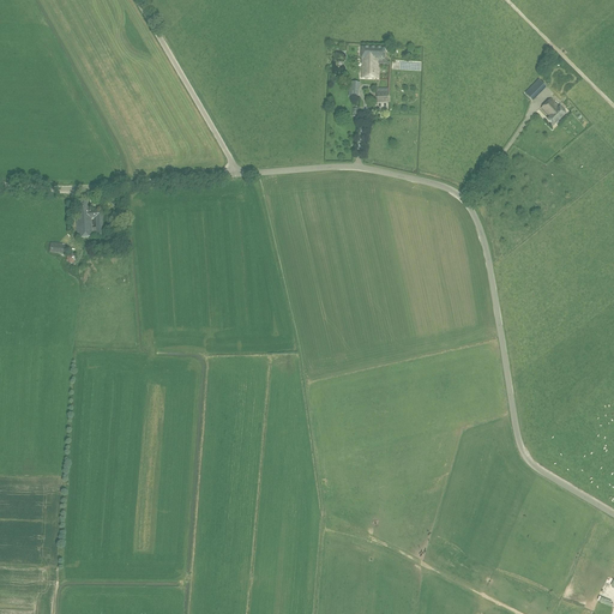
[(361,78),(378,79),(378,64),(386,65),(389,65),(389,62),(385,59),(386,48),(362,47),(361,59),(362,59),(361,78)]
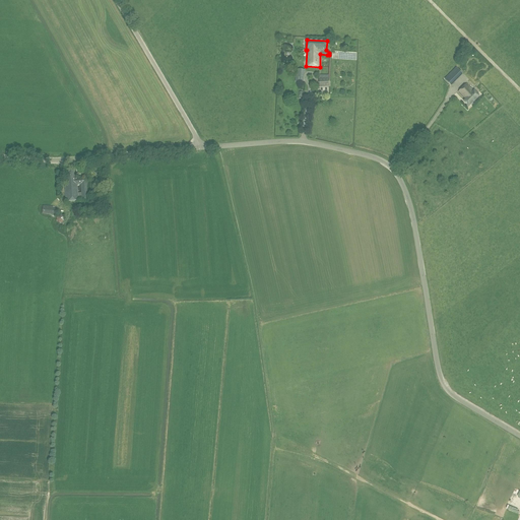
[(359,60),(360,51),(333,51),(333,59),(359,60)]
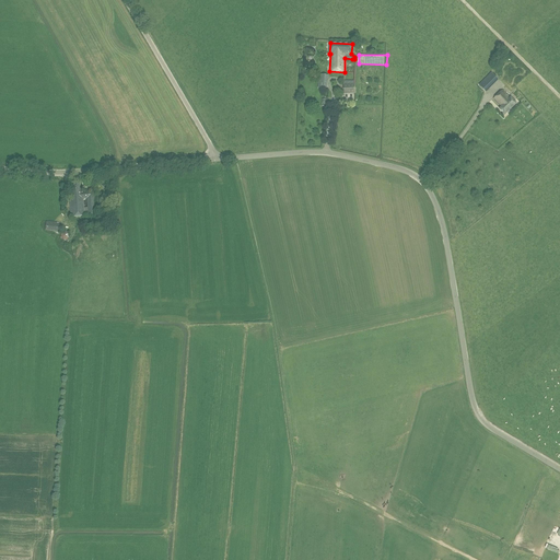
[(486,79),(479,85),(482,89),(486,85),(489,89),(492,85),(486,79)]
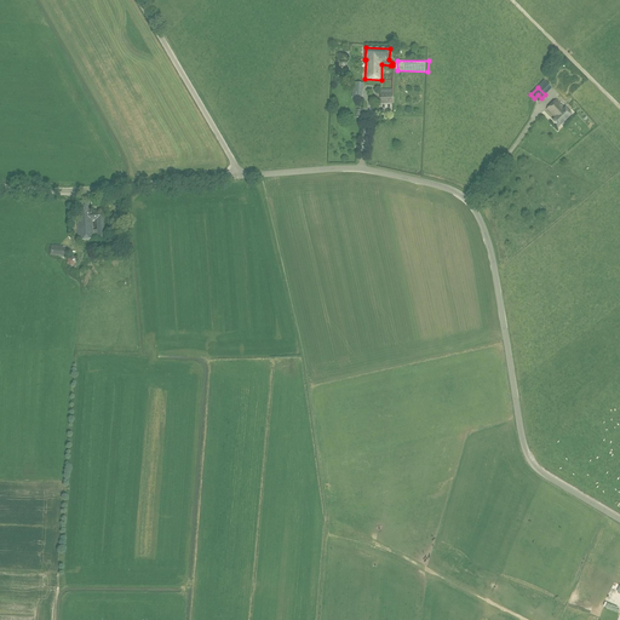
[(392,103),(392,93),(380,95),(382,104),(392,103)]
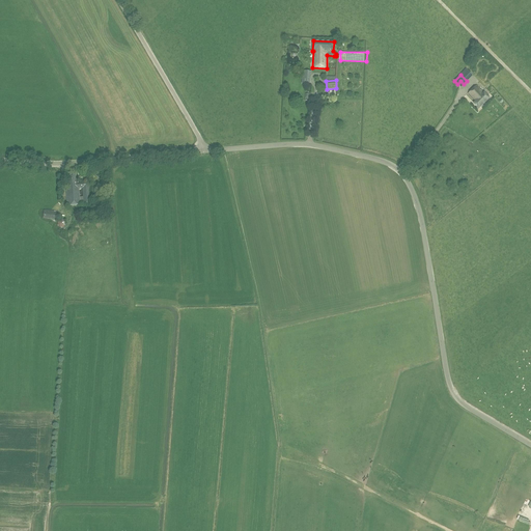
[(483,94),(476,86),(468,94),(476,102),(474,104),(479,109),(491,99),(484,92),(483,94)]
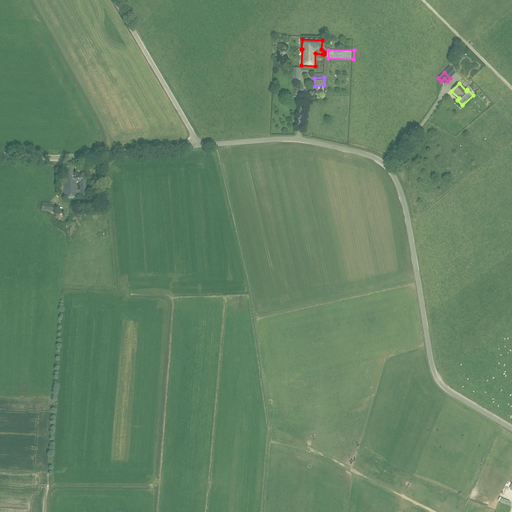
[(81,197),(87,196),(86,176),(75,177),(75,175),(74,175),(73,169),(64,169),(65,180),(64,180),(65,198),(77,197),(77,195),(80,195),(81,197)]
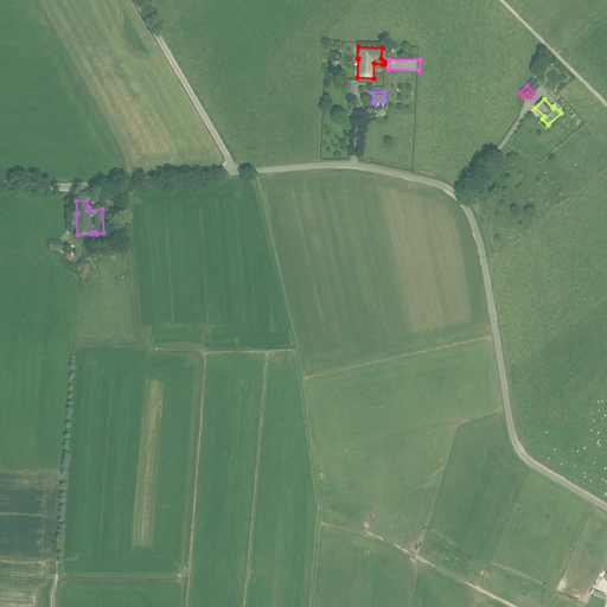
[(64,250),(64,241),(50,240),(50,250),(64,250)]
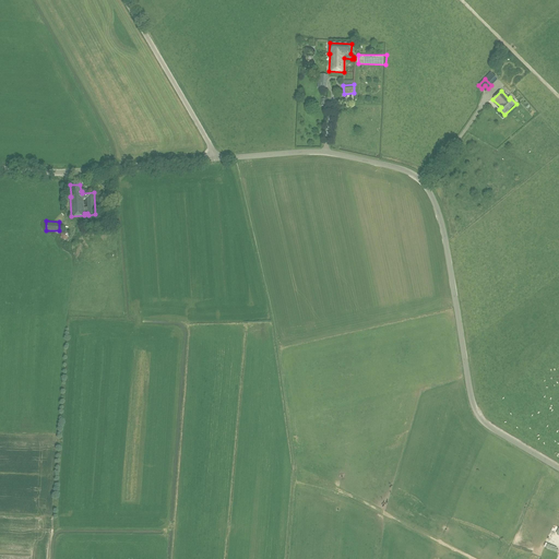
All buildings are outlined.
